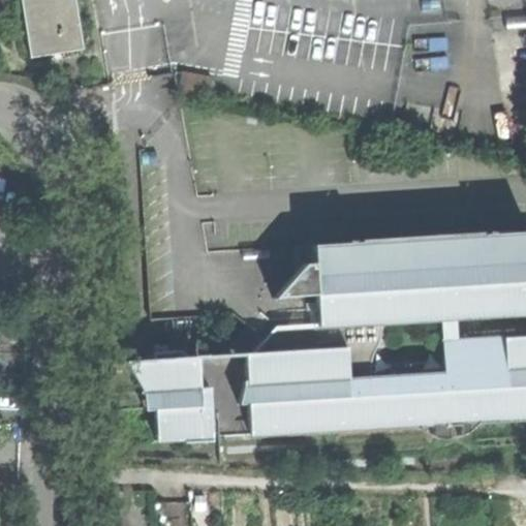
[(25,0),(34,54),(63,50),(87,47),(80,0),(25,0)]
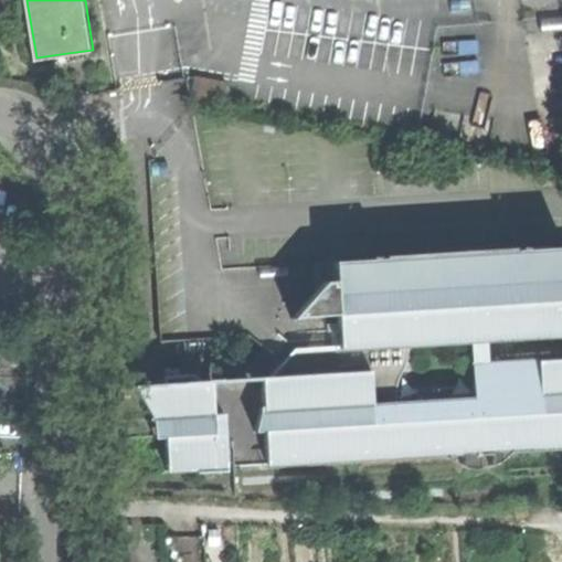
[(233,80),(198,74),(194,95),(230,101),(233,80)]
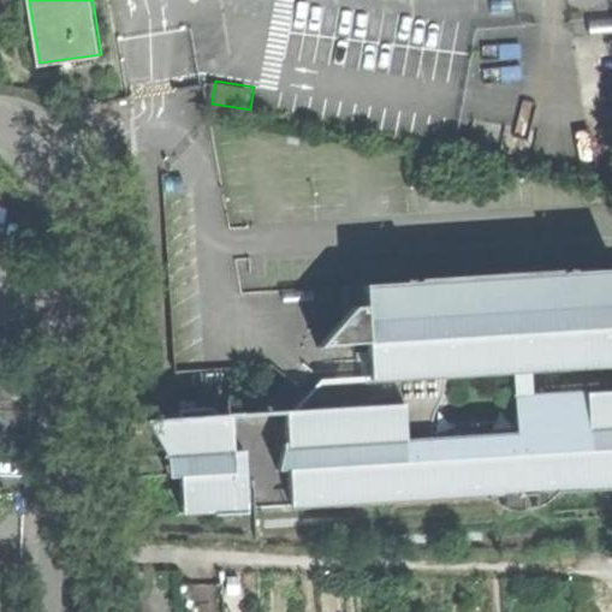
[(370,344),(373,376),(325,379),(315,372),(309,379),(290,409),(292,510),(507,495),(507,509),(526,509),(526,494),(538,494),(539,507),(557,494),(611,489),(611,268),(367,285),(368,307),(356,307),(321,346),(370,344)]
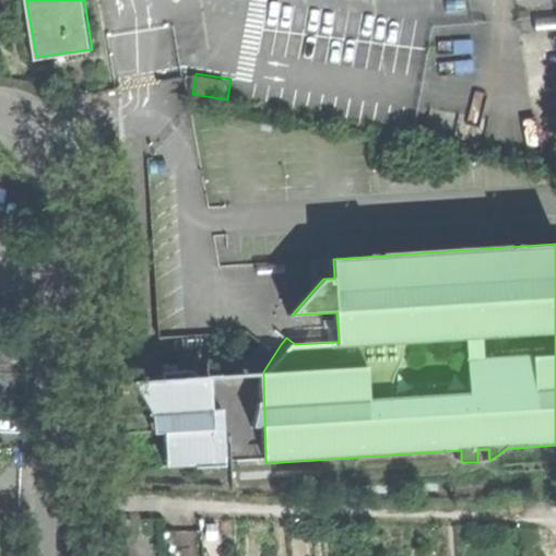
[(21,351),(1,351),(1,363),(21,363),(21,351)]
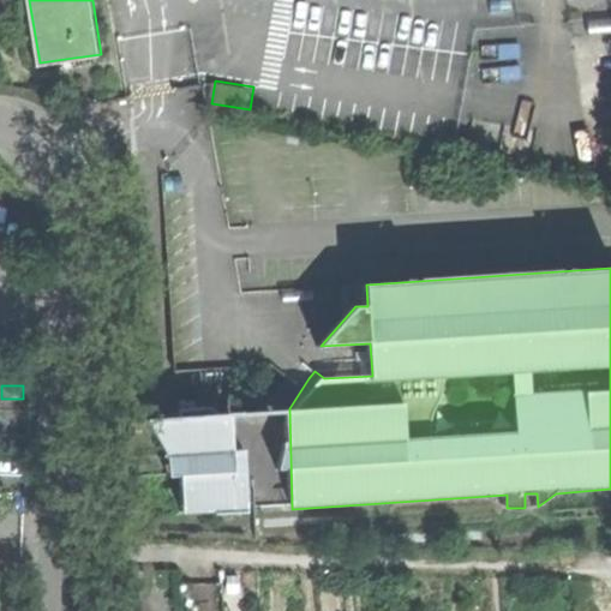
[(250,510),(247,479),(246,412),(220,412),(214,403),(181,406),(181,414),(144,415),(169,450),(171,474),(184,474),(185,513),(250,510)]
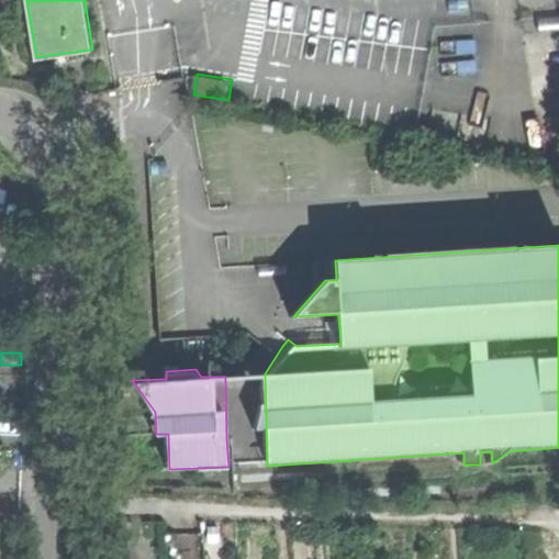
[(236,468),(267,466),(265,373),(225,377),(226,438),(235,437),(236,468)]
